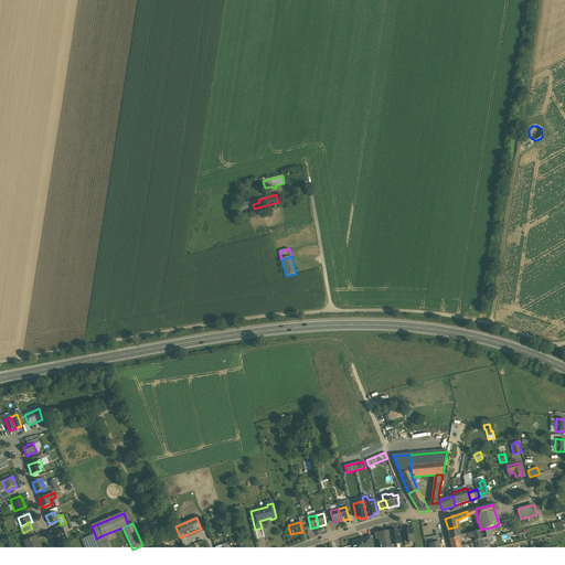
[(460,536),(459,531),(457,526),(448,529),(449,539),(451,539),(456,537),(460,536)]
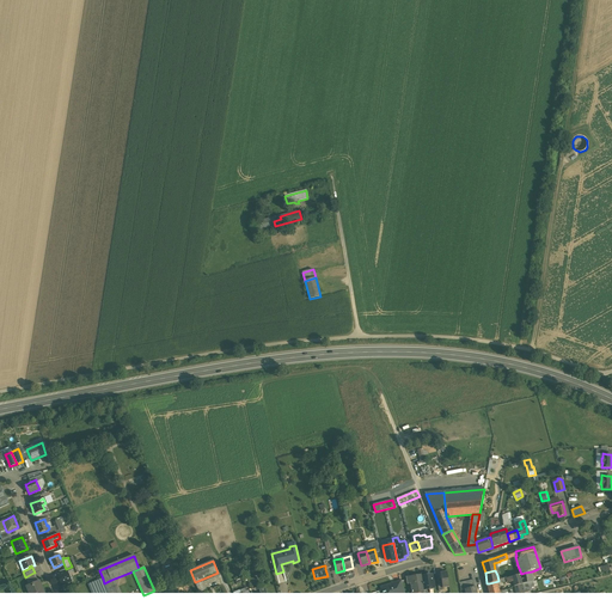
[(61,575),(57,576),(61,586),(72,581),(68,573),(68,571),(61,575)]
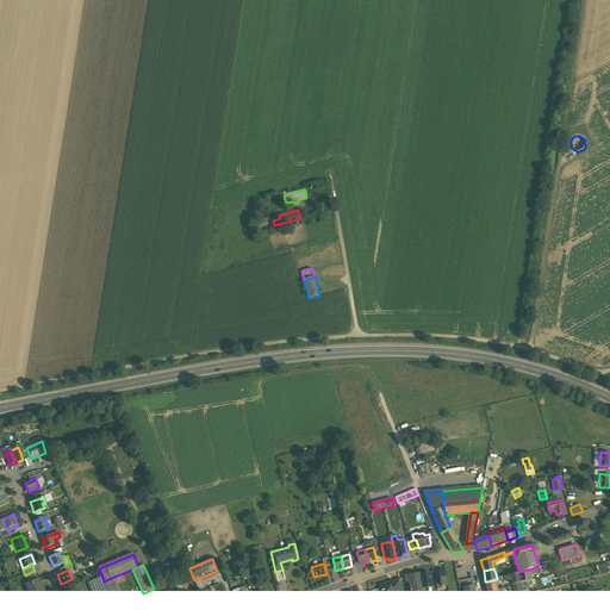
[(530,570),(523,571),(520,572),(518,573),(521,582),(531,579),(533,579),(530,570)]
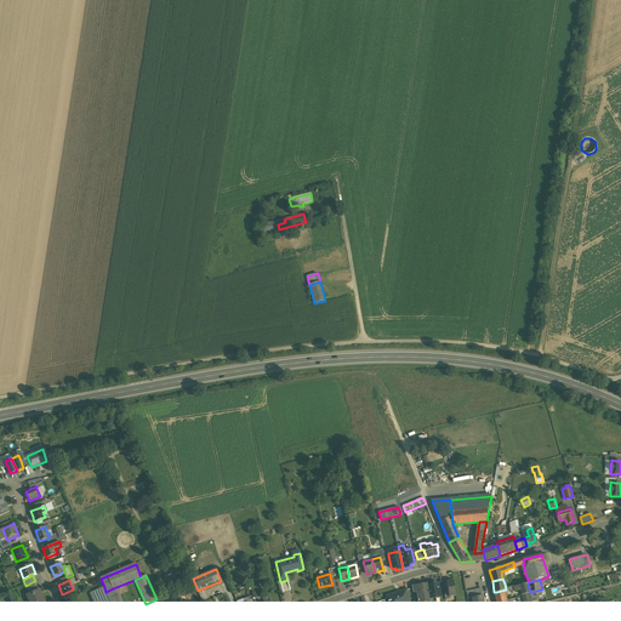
[(34,581),(26,586),(28,592),(38,588),(34,581)]
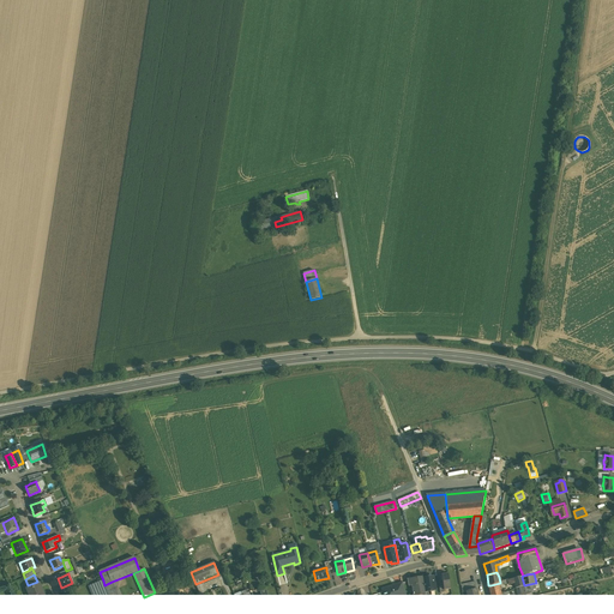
[(433,577),(428,578),(428,577),(422,578),(425,593),(429,591),(431,593),(434,591),(435,590),(434,582),(433,577)]
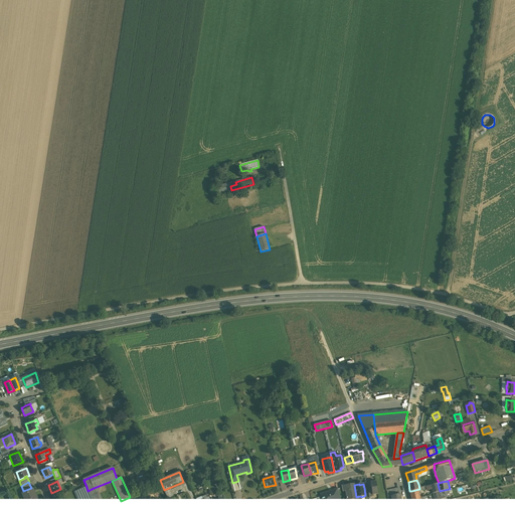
[(438,484),(431,486),(432,489),(433,493),(440,491),(438,484)]
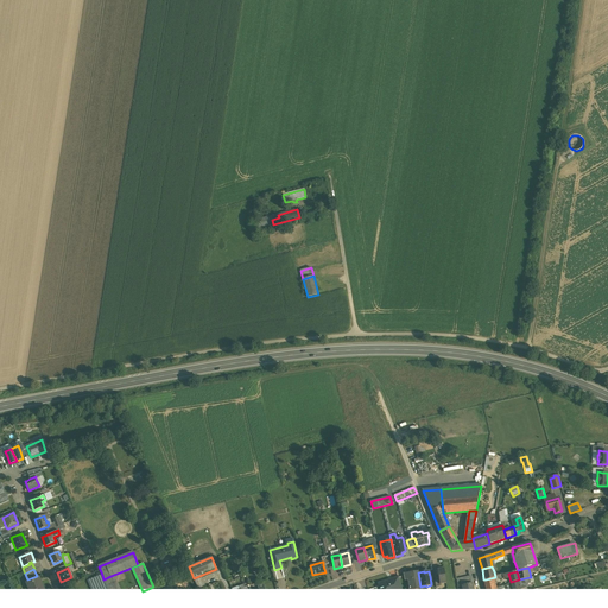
[(407,575),(406,575),(407,581),(410,591),(422,589),(418,572),(407,575)]
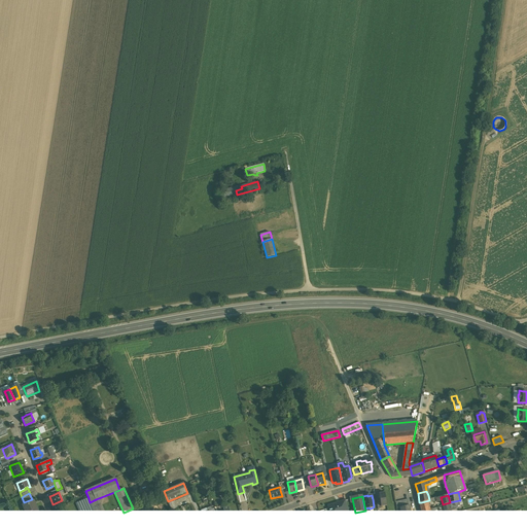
[(89,498),(76,503),(84,523),(97,518),(90,502),(89,498)]
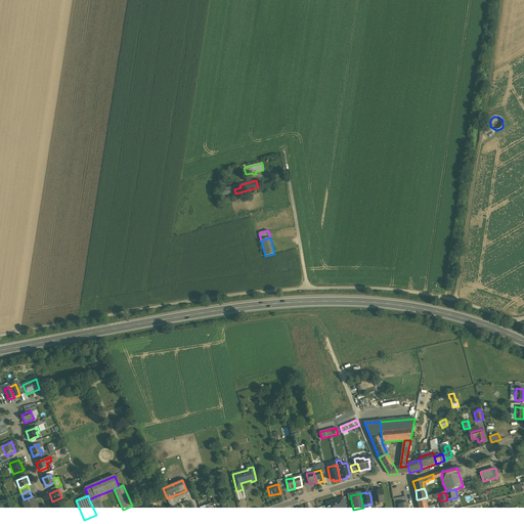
[(104,519),(95,496),(89,499),(96,515),(97,519),(98,521),(104,519)]
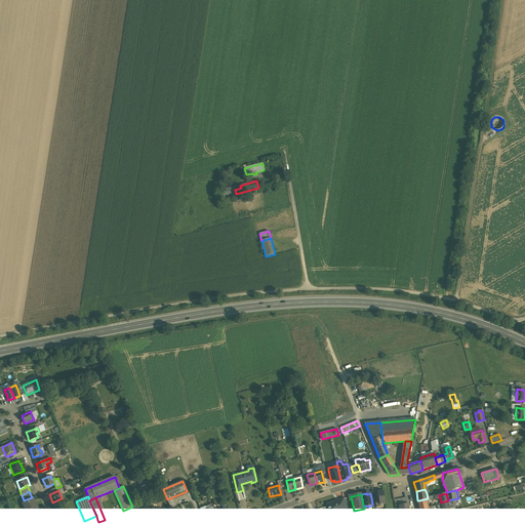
[(406,497),(394,500),(395,507),(399,506),(408,503),(406,497)]
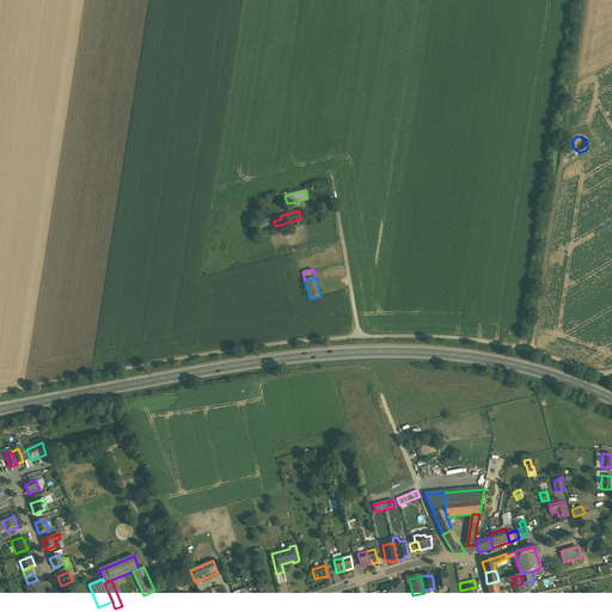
[(40,581),(29,586),(32,595),(36,594),(37,599),(46,597),(40,581)]
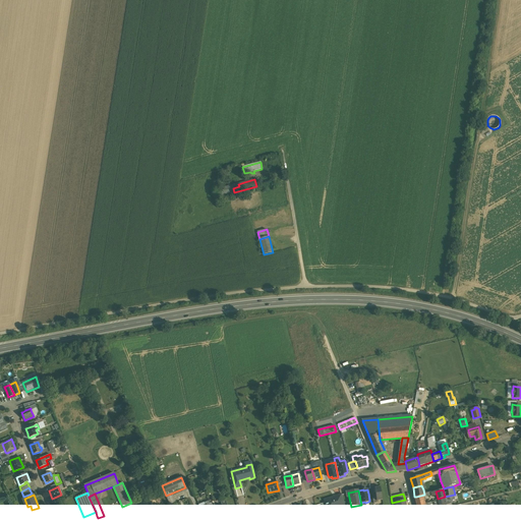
[(341,495),(325,500),(326,505),(328,505),(330,510),(344,506),(341,495)]
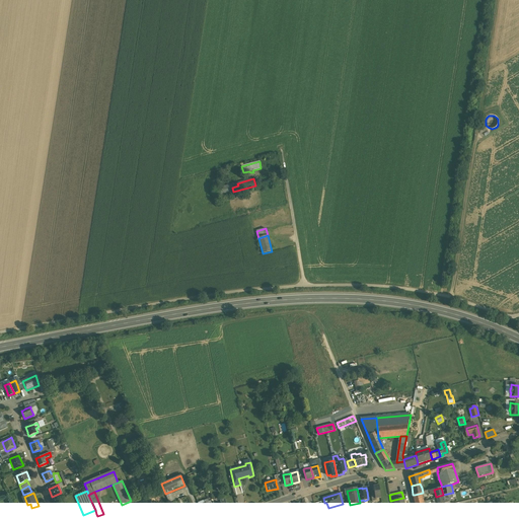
[(452,493),(443,495),(444,500),(446,499),(446,502),(449,501),(449,499),(453,498),(452,493)]
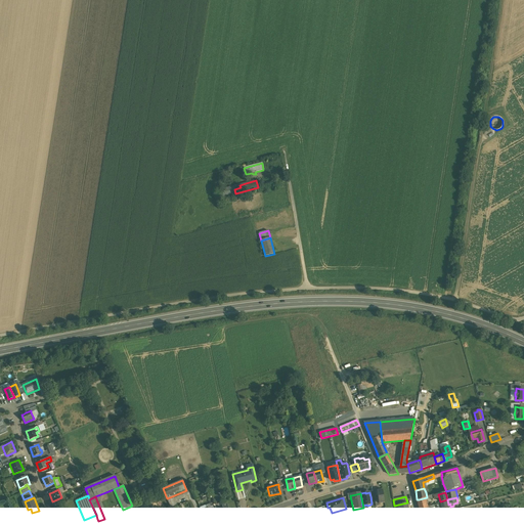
[(174,498),(168,500),(171,508),(177,505),(174,498)]
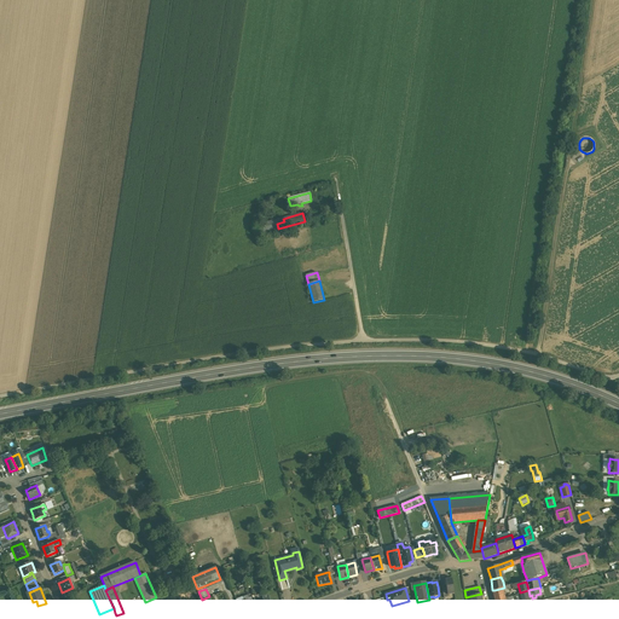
[(528,590),(520,593),(522,601),(532,599),(532,595),(530,596),(528,590)]
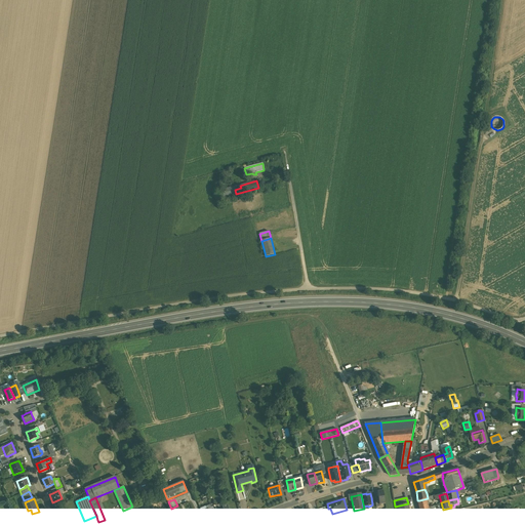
[(408,503),(399,506),(402,519),(404,518),(410,517),(408,503)]
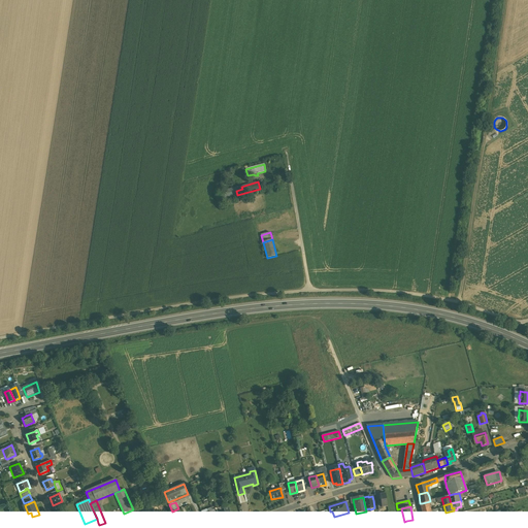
[(429,507),(421,508),(423,516),(430,514),(429,507)]
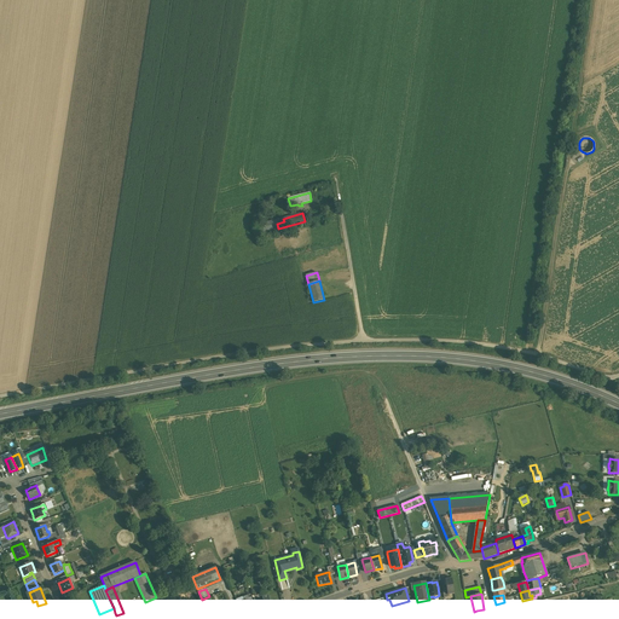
[(264,600),(255,603),(258,608),(255,609),(256,613),(267,609),(266,607),(264,600)]
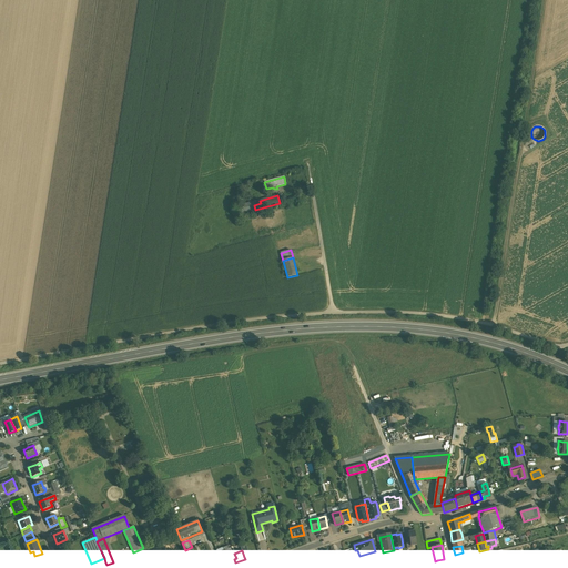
[(335,551),(327,553),(332,567),(337,565),(338,565),(337,560),(335,551)]
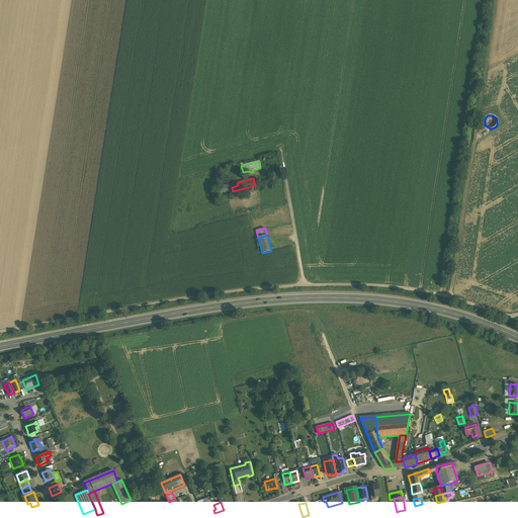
[(191,504),(183,508),(187,517),(190,517),(196,516),(191,504)]
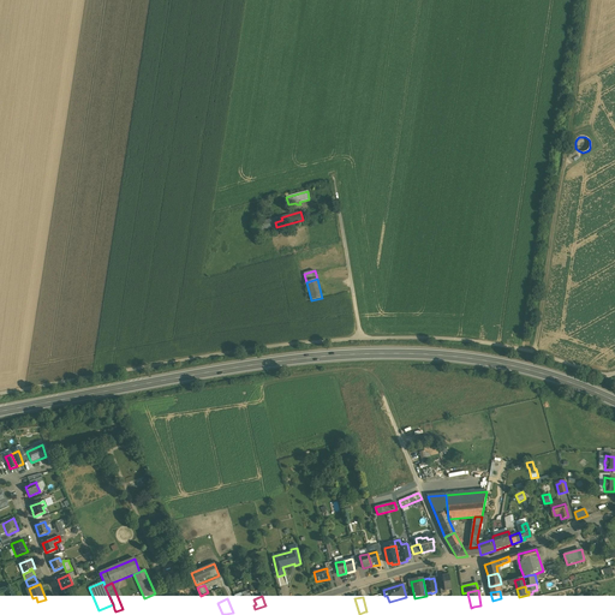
[(352,614),(359,614),(354,598),(347,601),(350,610),(351,614),(352,614)]
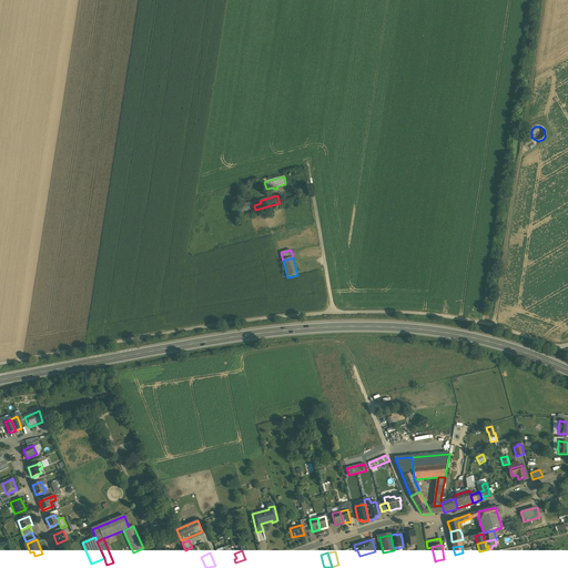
[(463,553),(455,555),(456,561),(465,559),(463,553)]
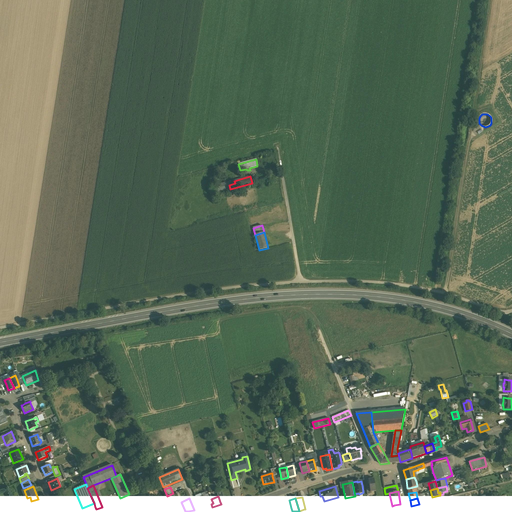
[(203,500),(198,502),(201,511),(208,508),(205,501),(204,500),(203,500)]
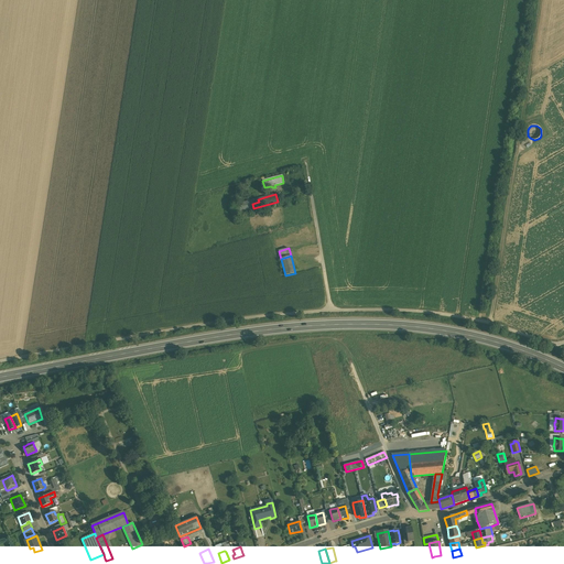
[(150,563),(145,553),(130,561),(130,563),(150,563)]
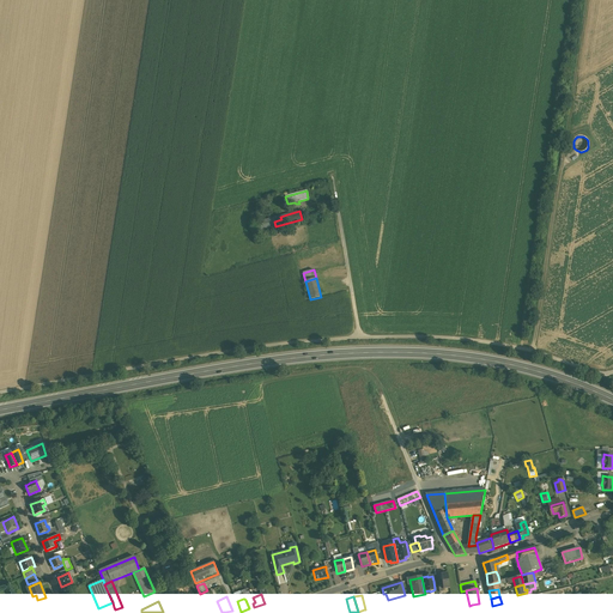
[(222,612),(217,601),(208,605),(211,612),(222,612)]
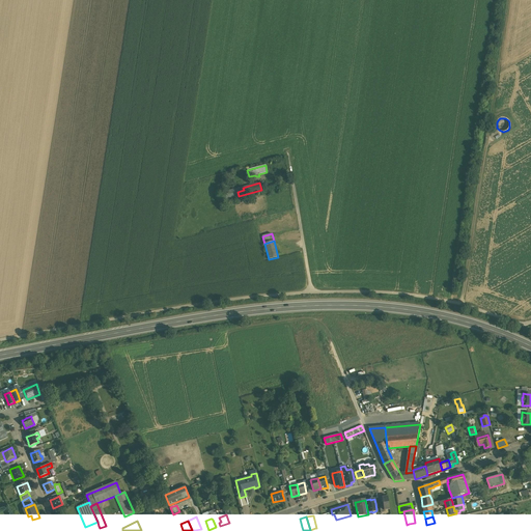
[(444,530),(441,522),(436,525),(436,526),(437,526),(437,527),(438,526),(440,530),(444,530)]
